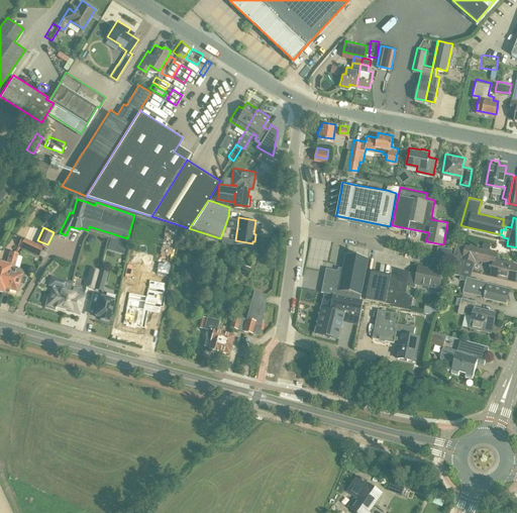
[(110,235),(107,246),(115,248),(118,238),(110,235)]
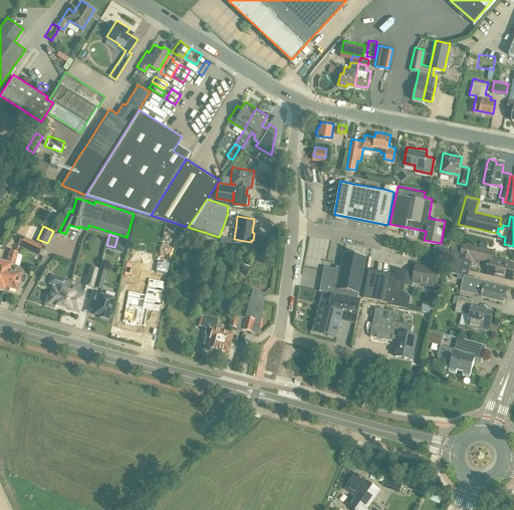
[(24,235),(20,243),(38,251),(42,243),(24,235)]
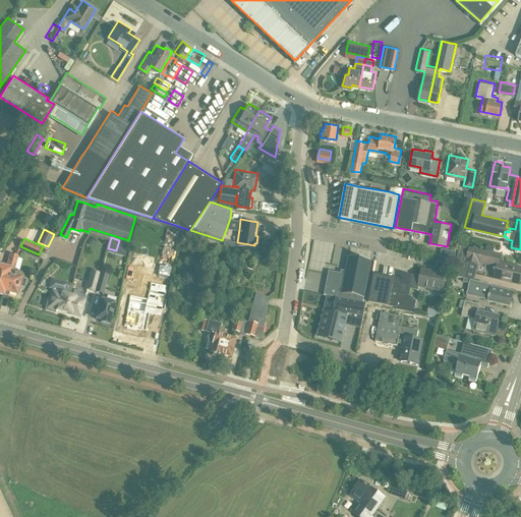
[(517,281),(518,278),(520,279),(520,277),(520,268),(520,269),(520,266),(498,260),(499,252),(493,250),(495,243),(487,242),(485,249),(460,243),(452,272),(466,275),(470,260),(475,261),(476,259),(496,264),(494,276),(517,281)]
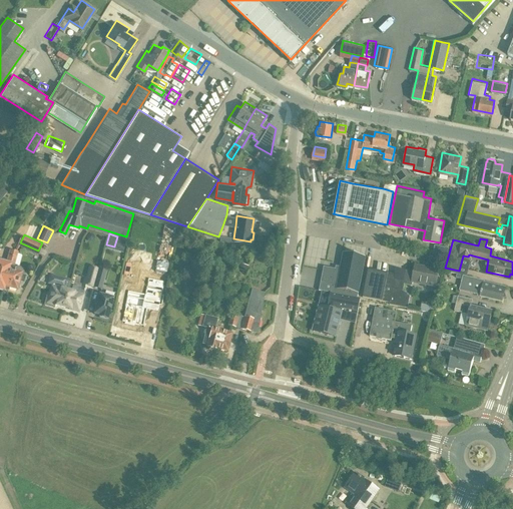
[(449,245),(435,242),(434,249),(448,252),(449,245)]
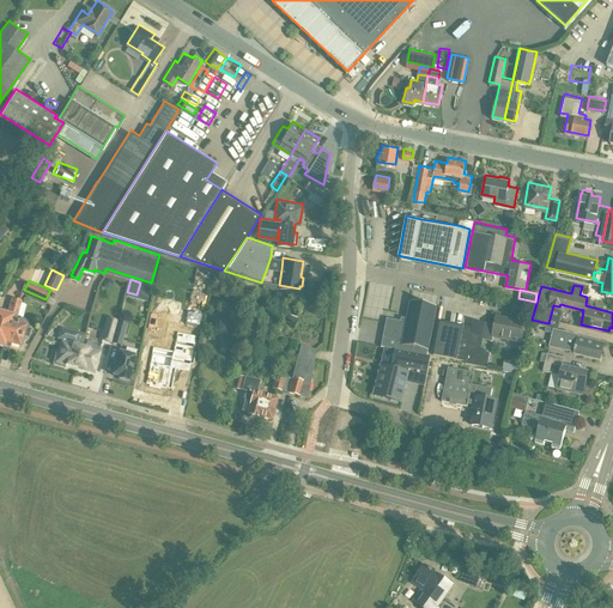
[(0,341),(4,344),(5,339),(11,318),(8,318),(10,312),(13,312),(17,297),(12,296),(7,311),(0,309),(0,341)]
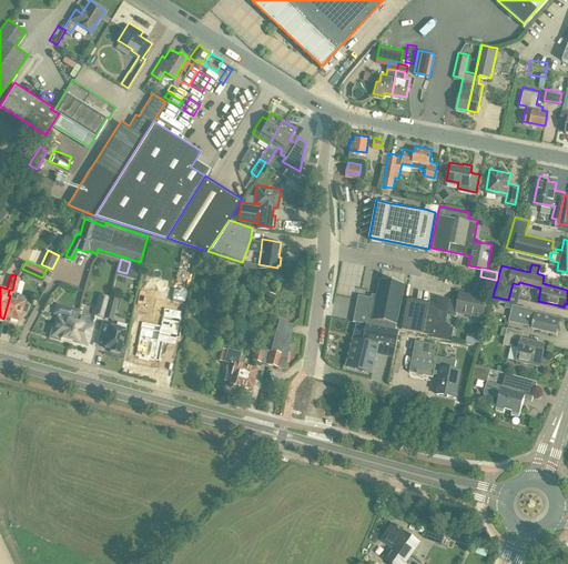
[(19,277),(16,275),(12,290),(9,290),(8,295),(10,295),(4,314),(19,318),(21,308),(26,309),(28,302),(23,301),(23,300),(17,299),(19,291),(16,291),(19,277)]
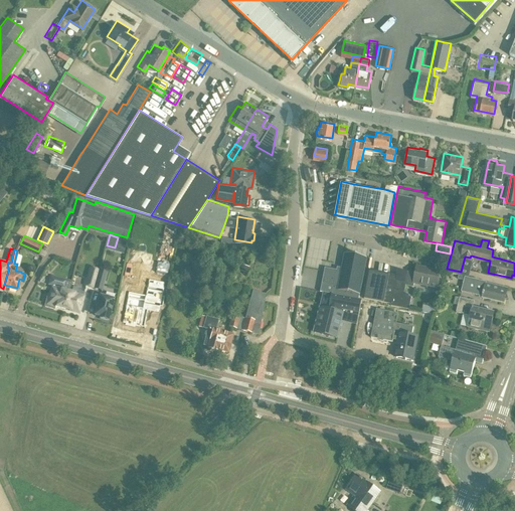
[(325,266),(321,289),(333,291),(333,292),(359,297),(365,268),(367,253),(345,249),(343,263),(341,269),(325,266)]
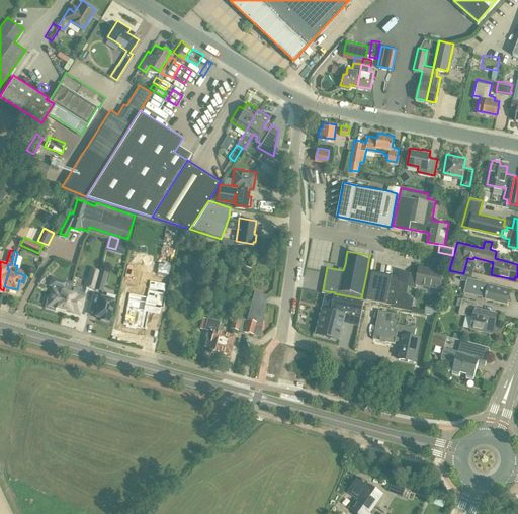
[(91,266),(86,284),(93,286),(99,268),(91,266)]
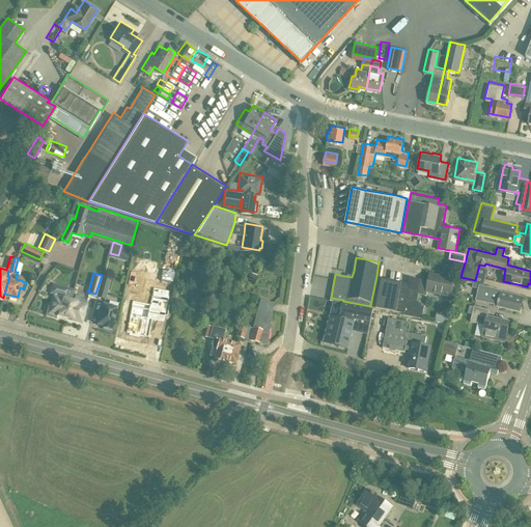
[(382,277),(376,305),(403,310),(403,311),(403,312),(412,314),(422,315),(424,304),(418,299),(417,298),(418,292),(426,293),(427,290),(451,295),(454,277),(430,273),(428,280),(414,277),(411,279),(410,282),(382,277)]
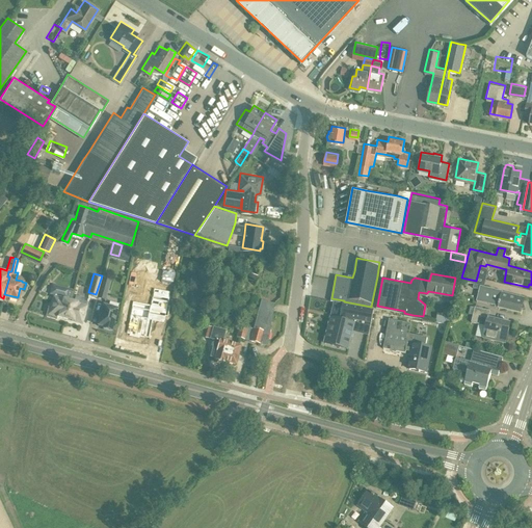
[(105,296),(110,279),(103,276),(98,294),(105,296)]
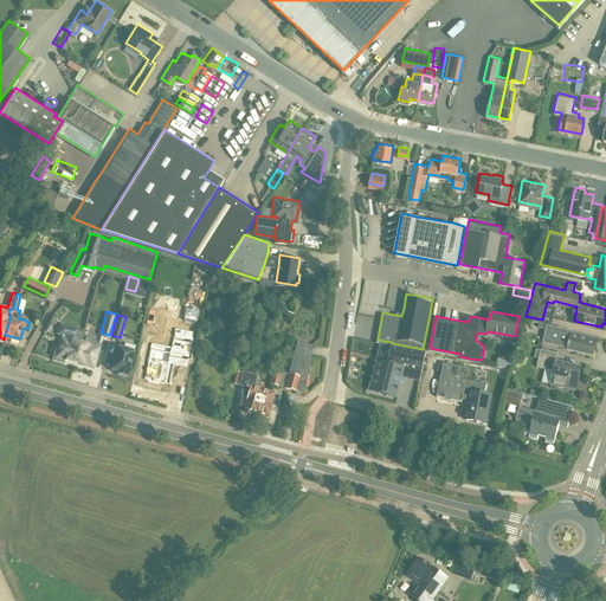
[(57,342),(52,357),(64,361),(65,356),(75,359),(79,341),(83,327),(63,322),(59,323),(58,328),(60,331),(65,333),(64,334),(64,336),(62,335),(59,343),(57,342)]
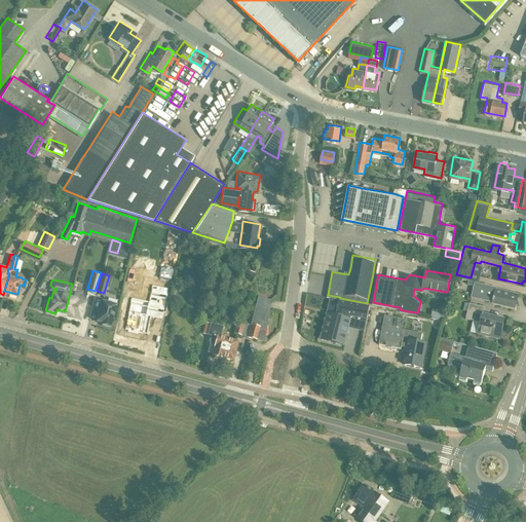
[(496,286),(477,281),(474,280),(470,295),(491,300),(491,302),(514,307),(515,302),(518,301),(517,298),(516,298),(518,292),(495,287),(496,286)]
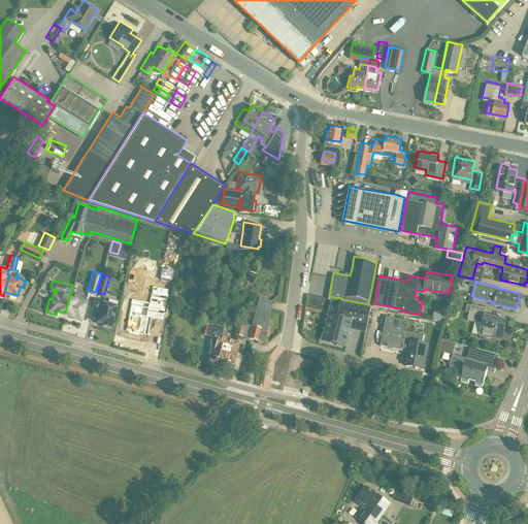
[(164,288),(155,286),(151,304),(160,306),(164,288)]
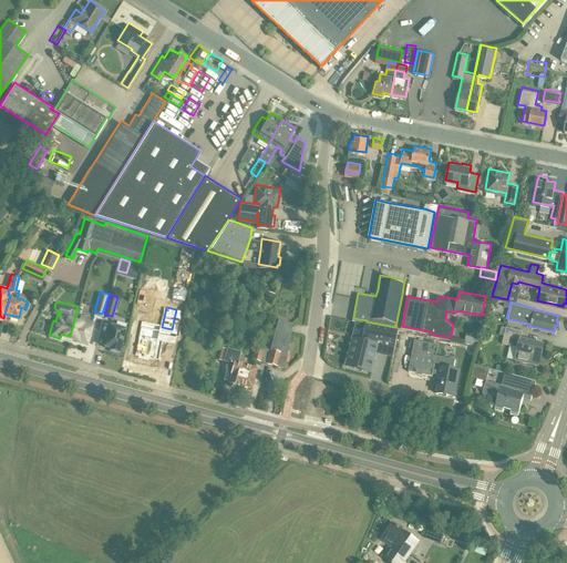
[(74,319),(70,336),(86,341),(93,318),(89,317),(90,314),(81,311),(79,320),(74,319)]
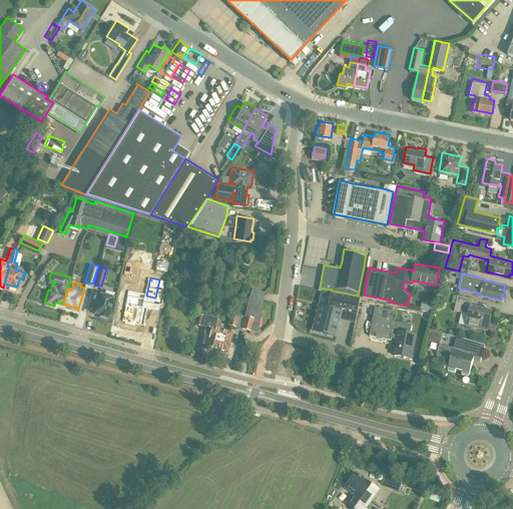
[(319,303),(314,325),(336,331),(342,309),(358,313),(361,297),(358,296),(332,291),(323,290),(319,303)]
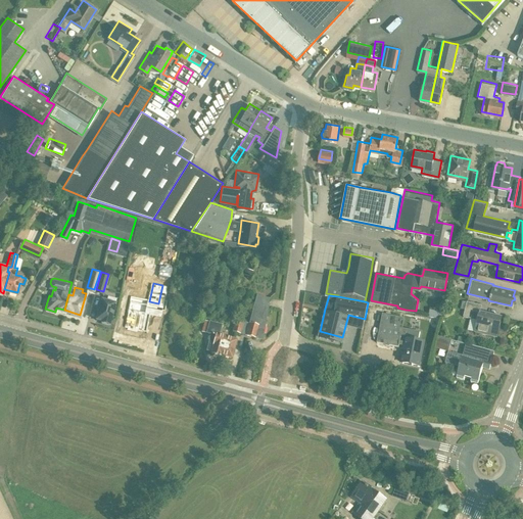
[(109,323),(115,301),(101,297),(96,317),(102,319),(101,321),(109,323)]
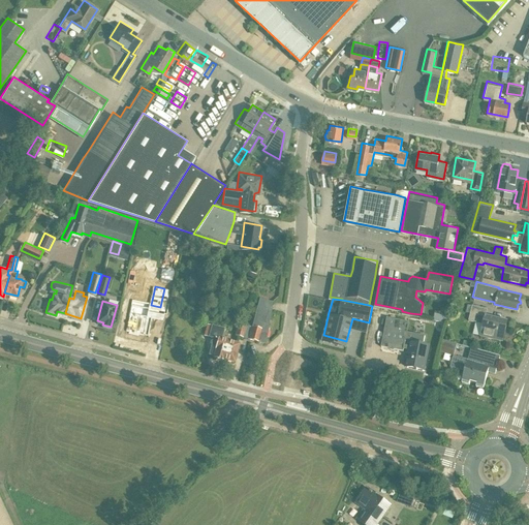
[(486,306),(479,304),(468,302),(466,309),(469,309),(467,317),(481,321),(478,334),(501,339),(506,319),(484,313),(486,306)]
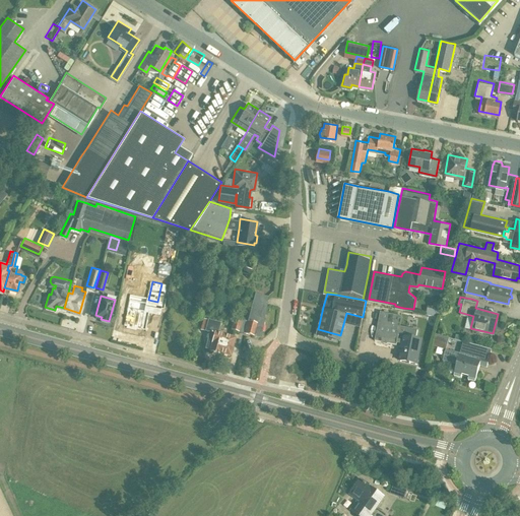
[(432,305),(428,304),(427,312),(438,314),(441,302),(434,300),(433,304),(433,303),(431,304),(432,305)]
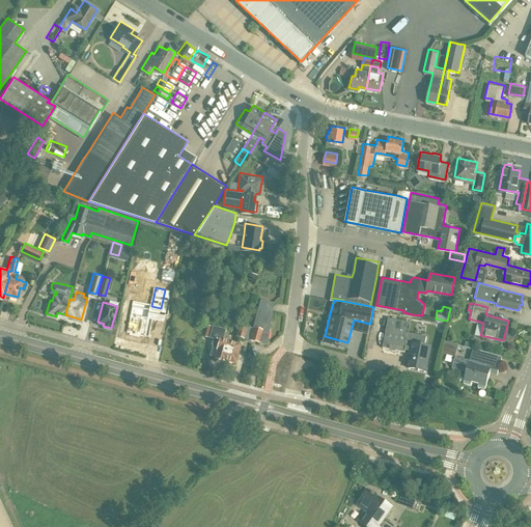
[(152,314),(132,310),(128,328),(147,333),(152,314)]
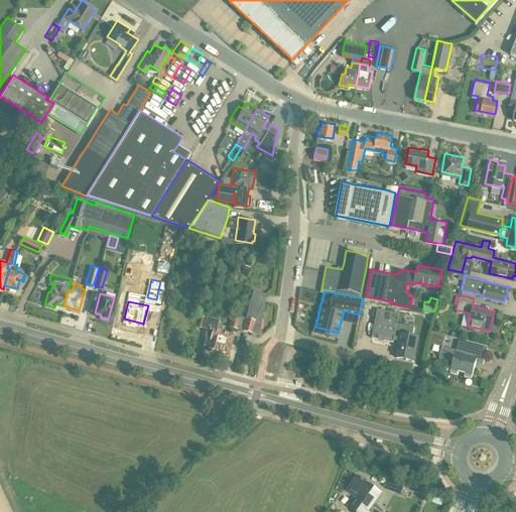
[(377,306),(372,335),(381,337),(381,338),(384,339),(384,338),(398,340),(395,356),(413,359),(418,335),(412,334),(413,325),(397,322),(399,310),(377,306)]
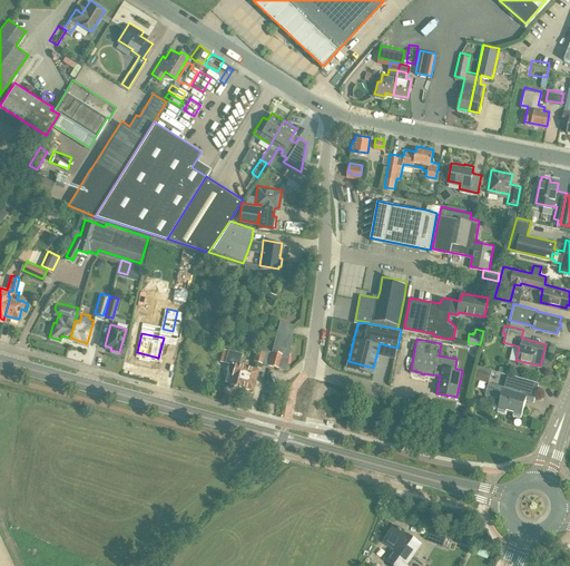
[(251,355),(259,355),(261,341),(252,340),(251,355)]
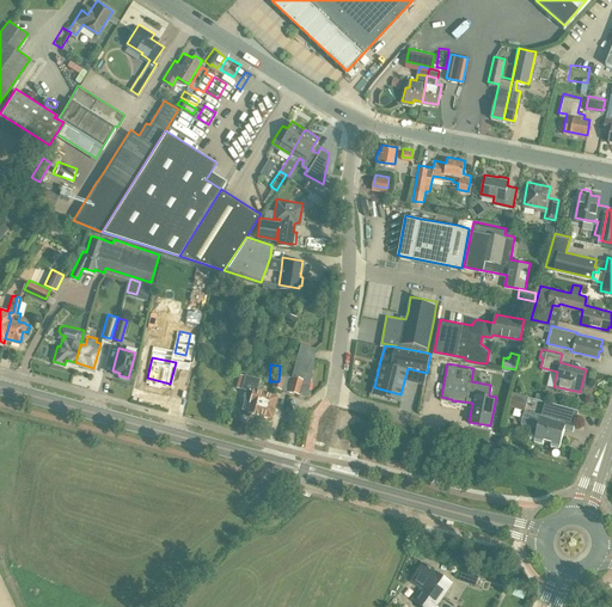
[(288,368),(285,384),(294,386),(299,372),(288,368)]
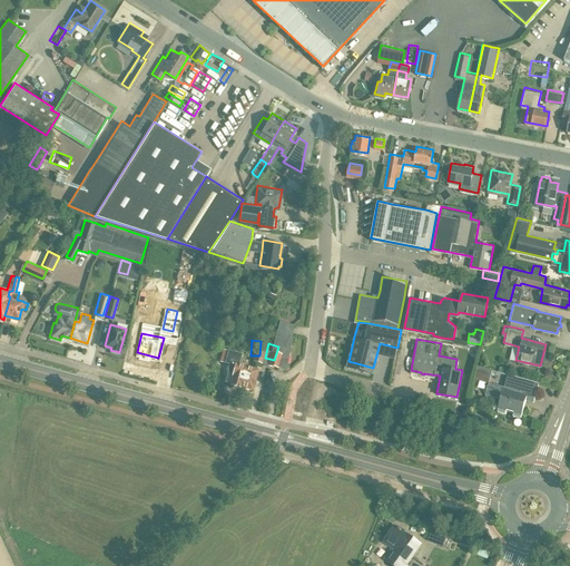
[(229,361),(226,370),(233,372),(231,381),(241,384),(241,383),(252,387),(257,368),(238,363),(241,351),(224,347),(220,359),(229,361)]
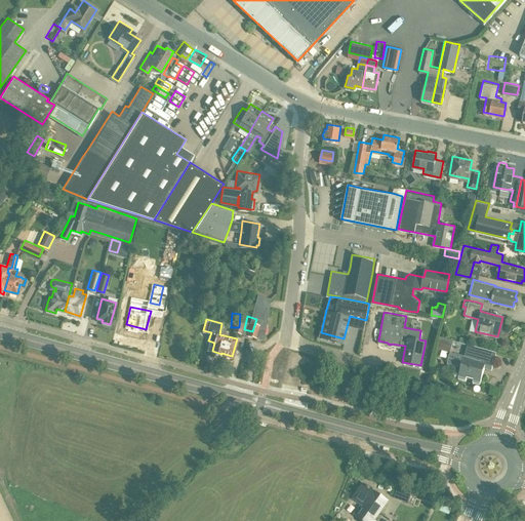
[(440,335),(437,347),(450,350),(453,338),(440,335)]
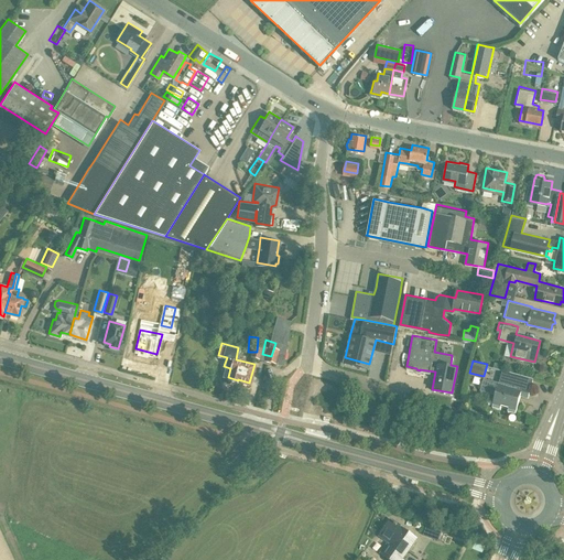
[(484,376),(480,388),(496,392),(492,405),(500,407),(501,405),(508,407),(508,409),(511,410),(516,411),(521,394),(528,396),(533,378),(511,372),(502,369),(499,380),(484,376)]
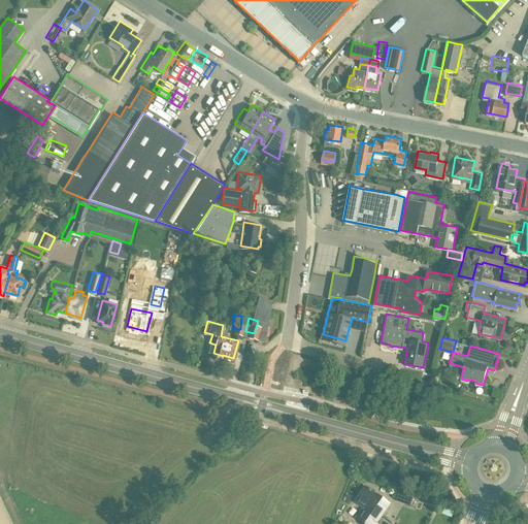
[(363,504),(356,515),(368,523),(376,523),(378,522),(376,521),(390,501),(376,491),(375,491),(372,489),(372,488),(370,487),(366,484),(356,498),(363,504)]
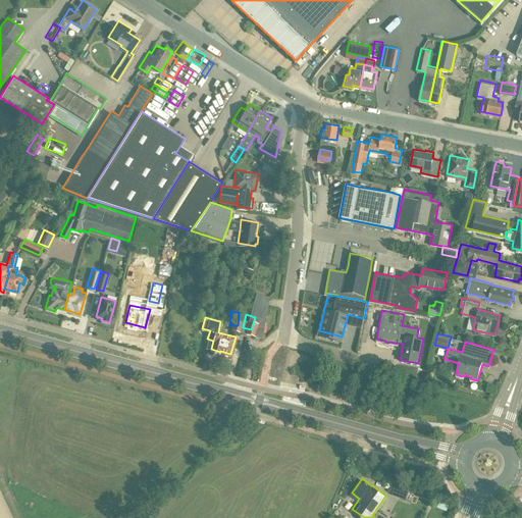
[(395,483),(392,493),(406,498),(409,488),(395,483)]
